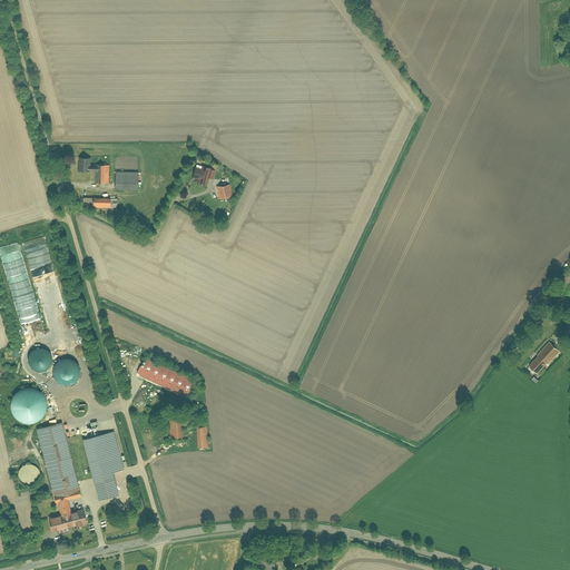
[(90,159),(79,159),(79,173),(92,173),(92,184),(108,184),(108,165),(90,165),(90,159)]
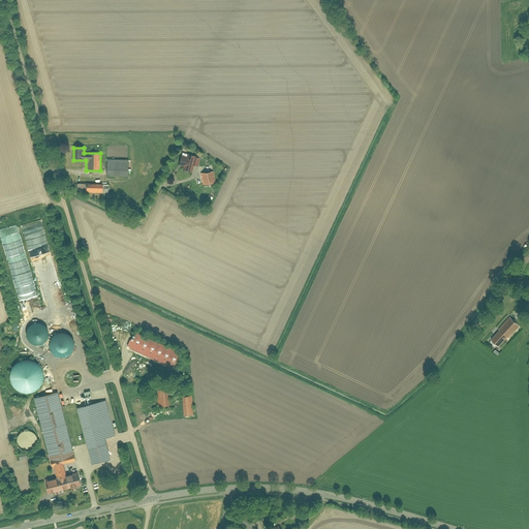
[(197,167),(199,158),(180,154),(177,166),(182,167),(182,170),(191,173),(193,166),(197,167)]
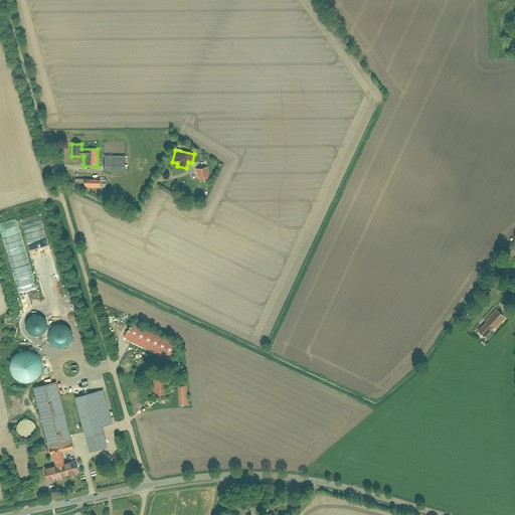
[(103,157),(103,171),(123,171),(123,157),(103,157)]
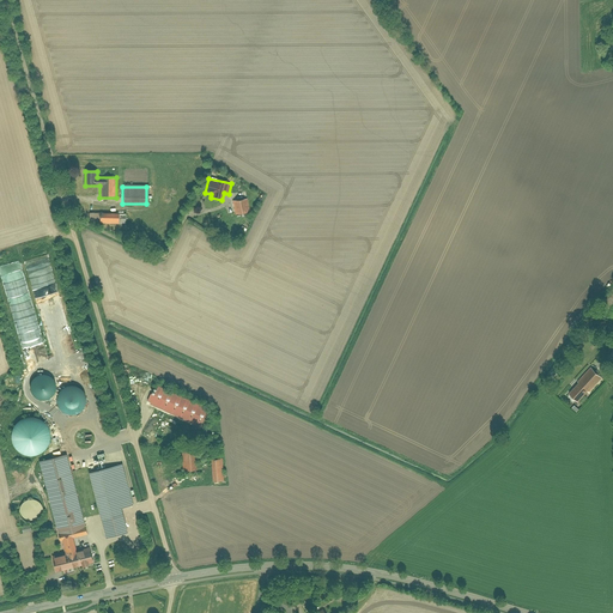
[(248,212),(246,200),(231,202),(235,216),(248,212)]
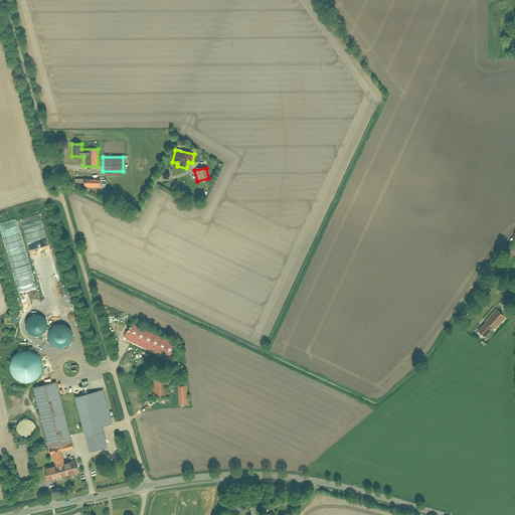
[(73,187),(104,188),(104,179),(73,179),(73,187)]
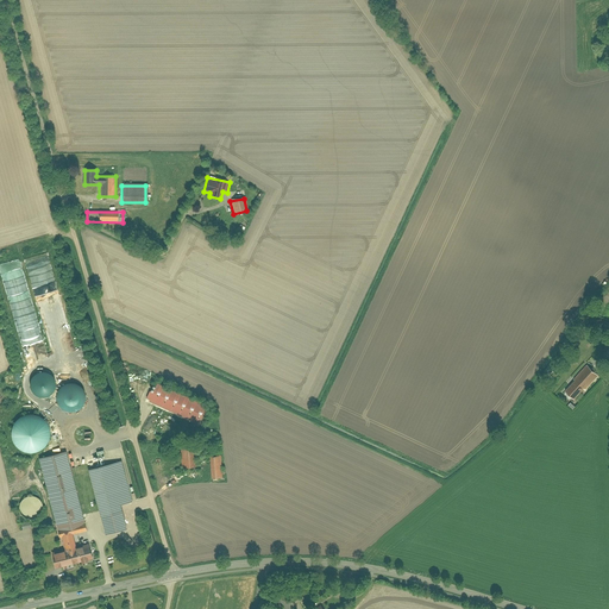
[(573,400),(597,376),(586,366),(564,389),(573,400)]
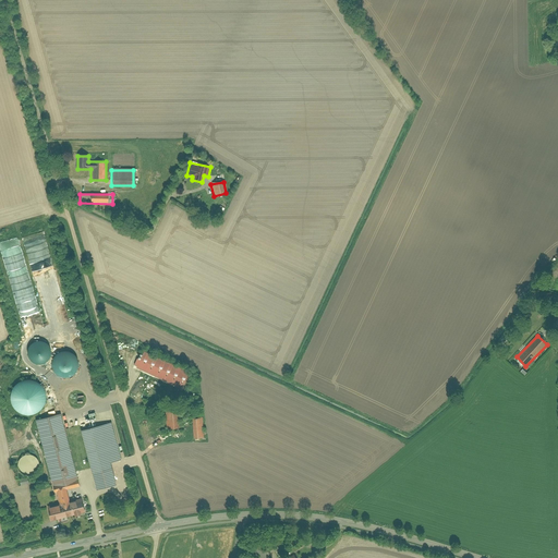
[(31,342),(27,344),(26,348),(25,351),(26,355),(27,359),(31,361),(34,362),(37,363),(41,362),(45,360),(47,356),(48,353),(48,350),(47,347),(45,343),(41,341),(38,340),(34,340),(31,342)]
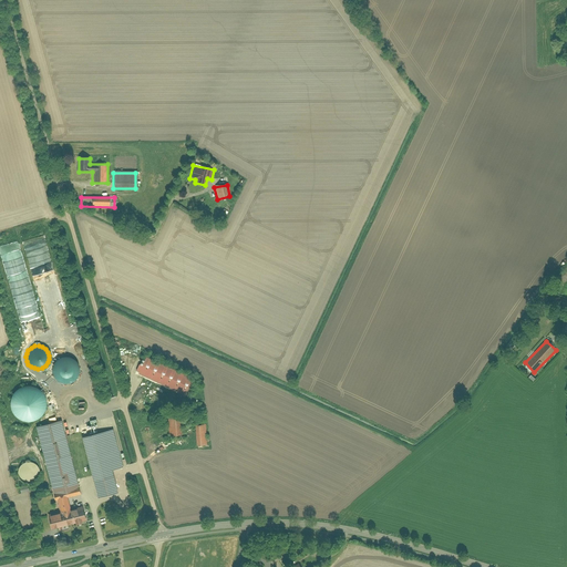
[(142,357),(134,374),(185,395),(193,378),(142,357)]
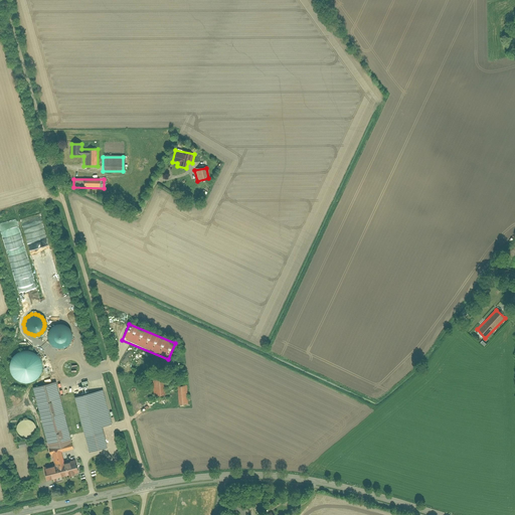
[(51,329),(48,331),(47,334),(46,338),(47,341),(48,344),(51,346),(54,348),(57,348),(61,347),(63,345),(65,343),(67,340),(67,336),(66,333),(64,330),(61,328),(57,327),(54,328),(51,329)]
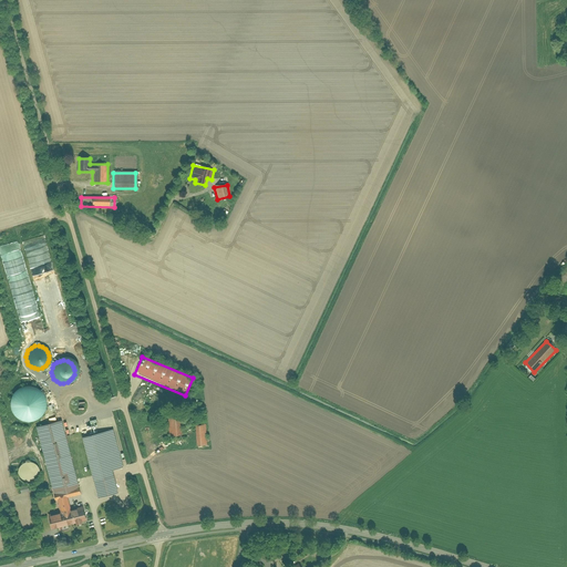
[(17,389),(12,392),(10,398),(9,403),(9,409),(12,414),(17,419),(22,421),(28,422),(34,420),(39,416),(43,412),(44,405),(44,400),(42,394),(39,390),(33,387),(28,385),(22,387),(17,389)]
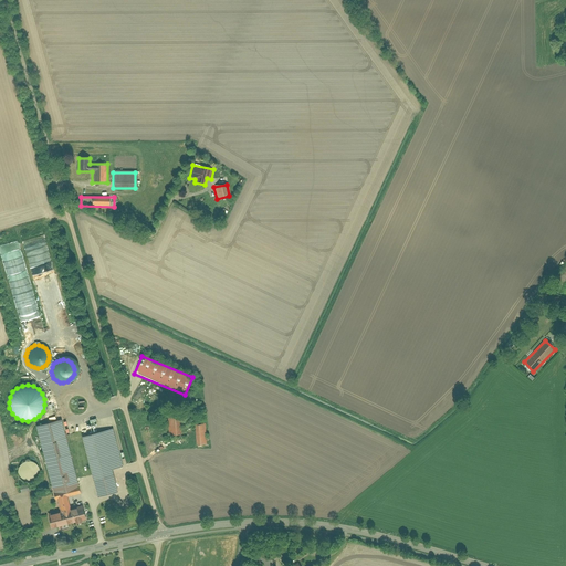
[(167,413),(167,432),(181,432),(181,413),(167,413)]
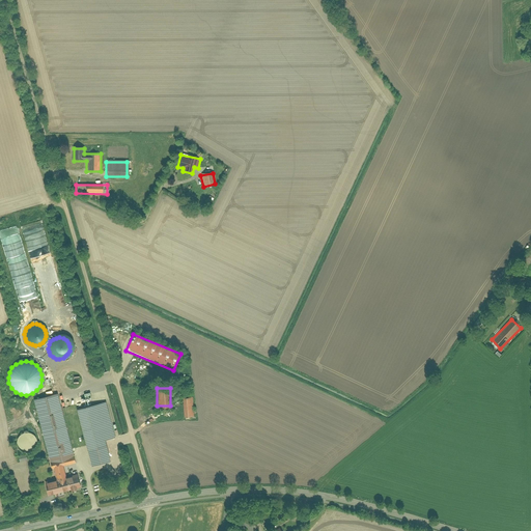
[(56,394),(33,400),(55,479),(43,483),(46,495),(79,486),(75,474),(64,477),(61,468),(76,464),(56,394)]
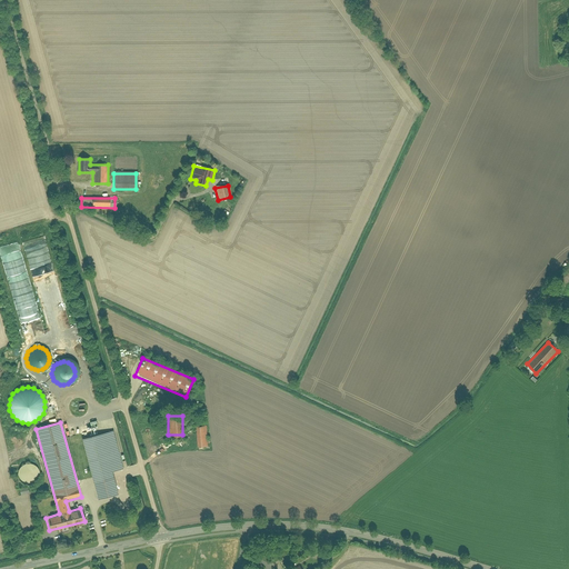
[(195,427),(195,447),(207,446),(206,427),(195,427)]
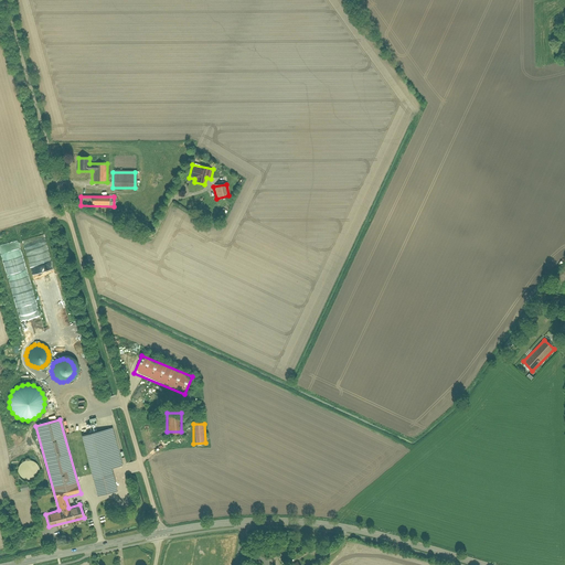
[(112,428),(80,437),(92,481),(112,476),(109,469),(121,466),(112,428)]
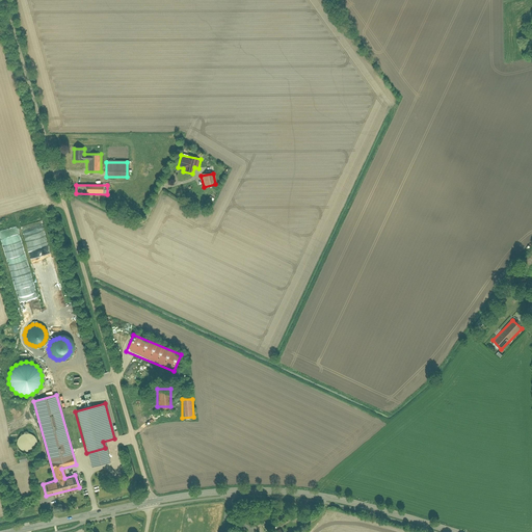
[(20,434),(18,437),(16,441),(16,444),(16,447),(18,450),(20,453),(24,454),(27,454),(30,454),(33,452),(35,449),(36,446),(36,443),(35,439),(33,436),(30,434),(27,433),(24,433),(20,434)]
